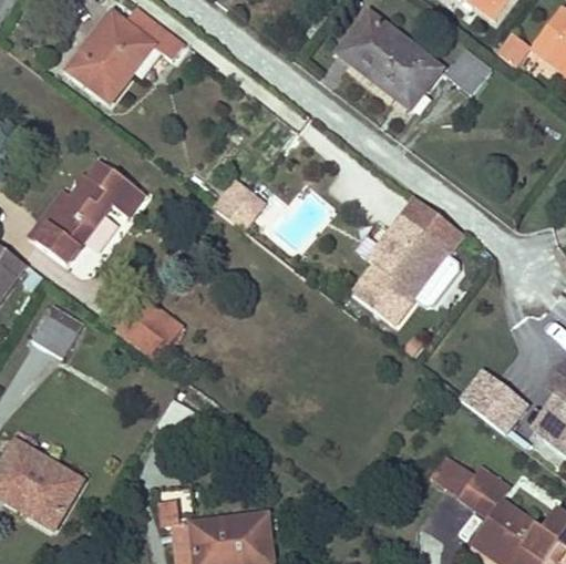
[(484,0),(480,7),(494,18),(508,0),(484,0)]
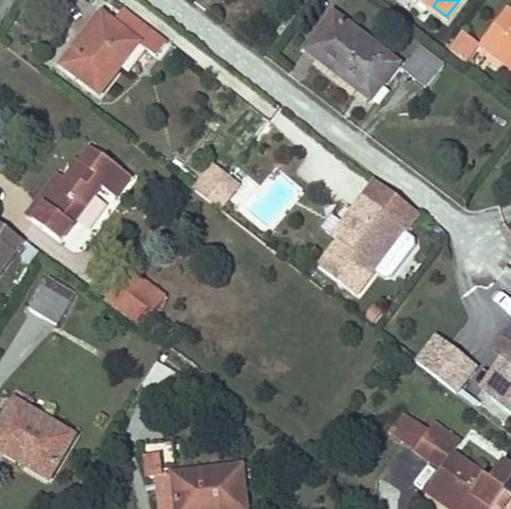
[(93,45),(82,37),(62,63),(98,92),(137,40),(154,53),(166,39),(123,6),(111,21),(93,45)]
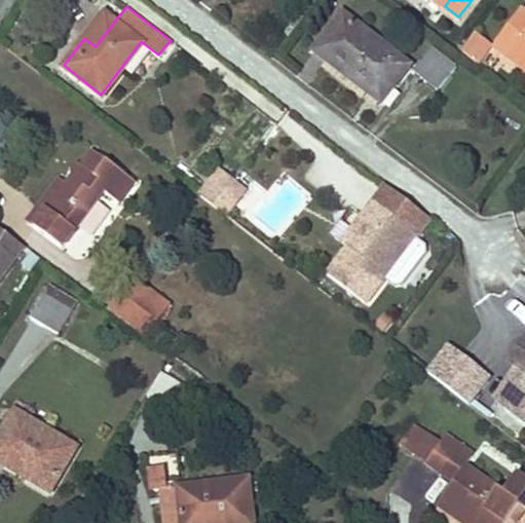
[(493,44),(508,54),(514,47),(524,55),(524,14),(519,10),(493,44)]
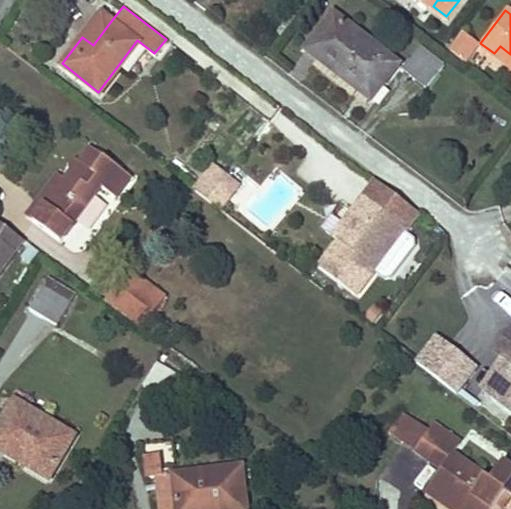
[(397,62),(333,11),(307,43),(318,52),(315,55),(357,88),(368,75),(380,84),(397,62)]
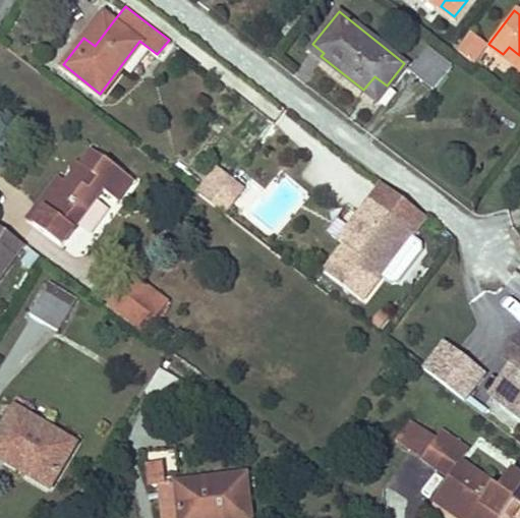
[(103,12),(83,38),(95,46),(113,21),(103,12)]
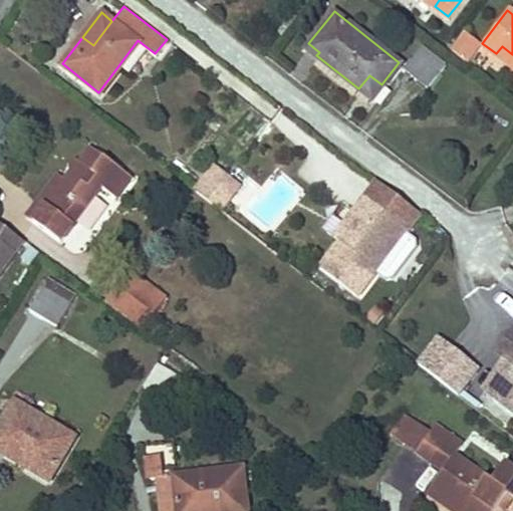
[(463,32),(450,48),(461,56),(473,39),(463,32)]
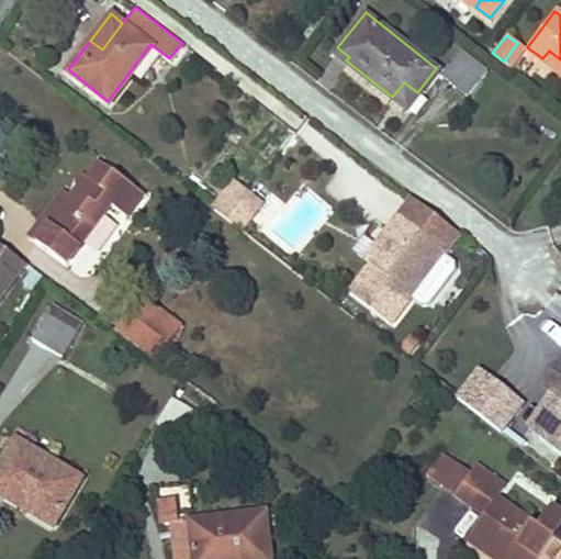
[(517,43),(504,62),(509,66),(524,47),(517,43)]
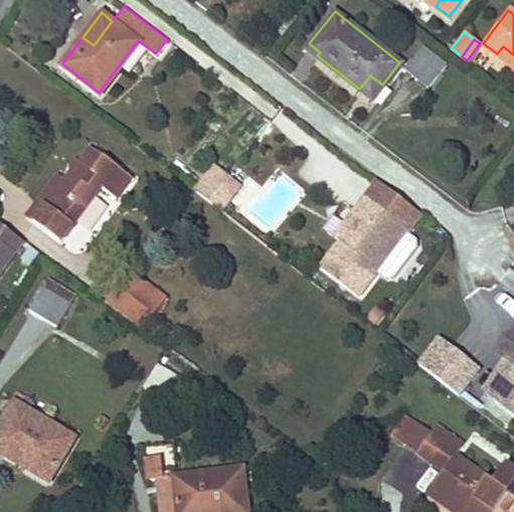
[(320,52),(309,43),(307,47),(317,55),(320,52)]
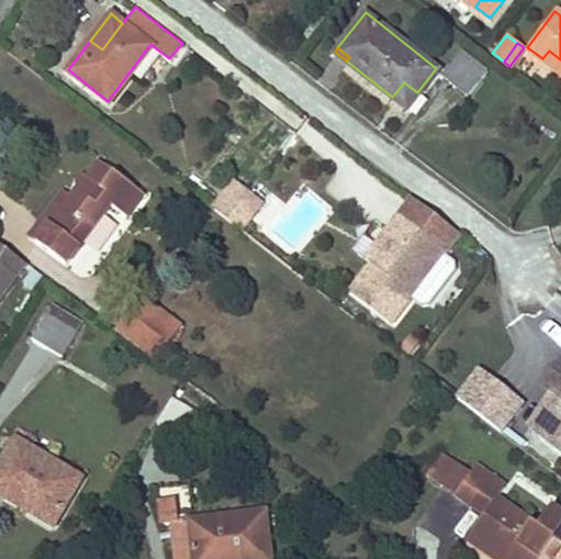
[(461,48),(442,74),(467,93),(486,68),(461,48)]
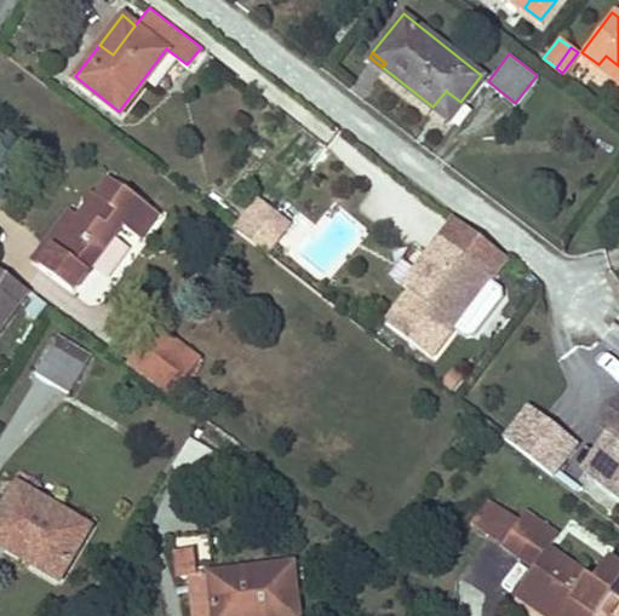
[(618,65),(606,56),(599,64),(618,80),(618,65)]
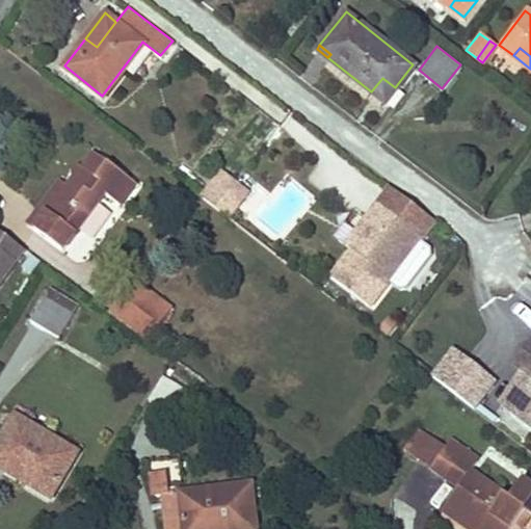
[(395,87),(382,78),(371,91),(385,101),(395,87)]
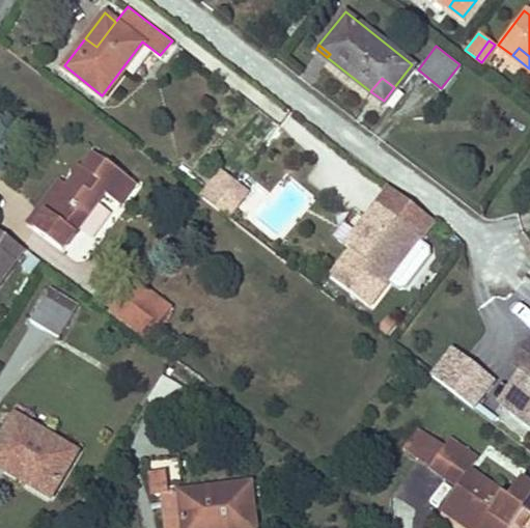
[(47,210),(33,227),(62,249),(105,191),(118,202),(134,179),(93,150),(83,164),(74,164),(68,168),(68,172),(72,176),(65,185),(47,210)]
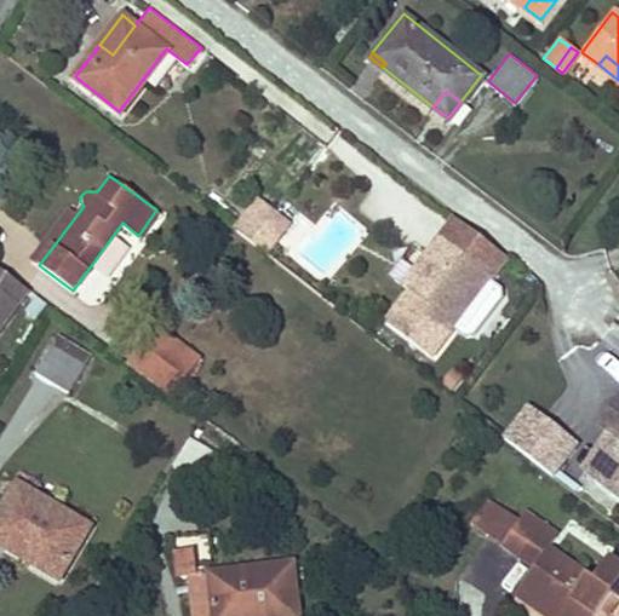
[(250,239),(271,209),(257,197),(234,228),(250,239)]
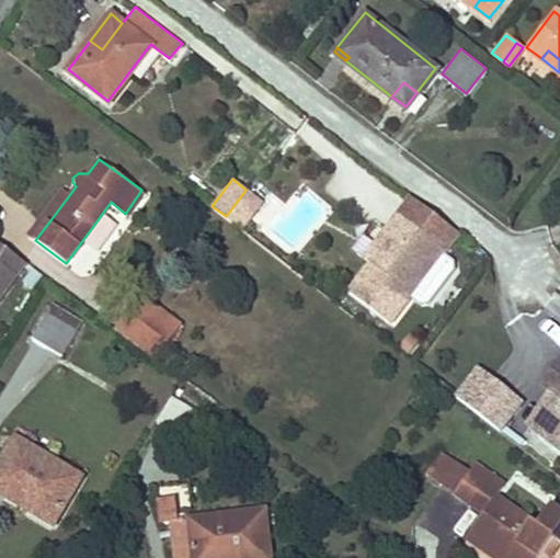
[(43,216),(49,221),(69,195),(63,190),(43,216)]
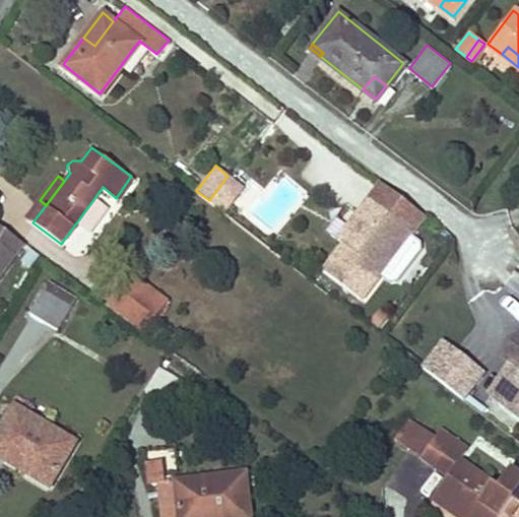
[(228,176),(209,200),(223,212),(243,187),(228,176)]
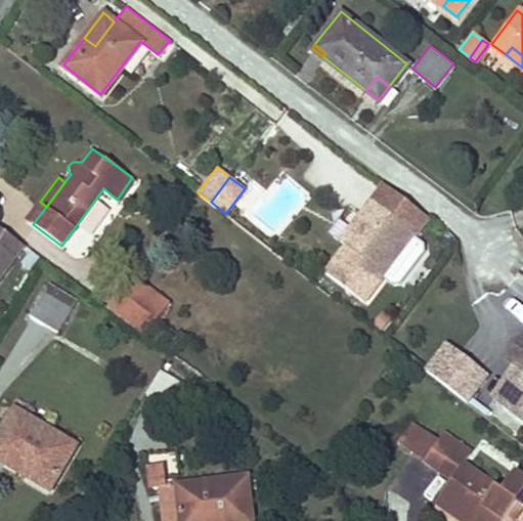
[(66,247),(79,255),(115,202),(101,192),(66,247)]
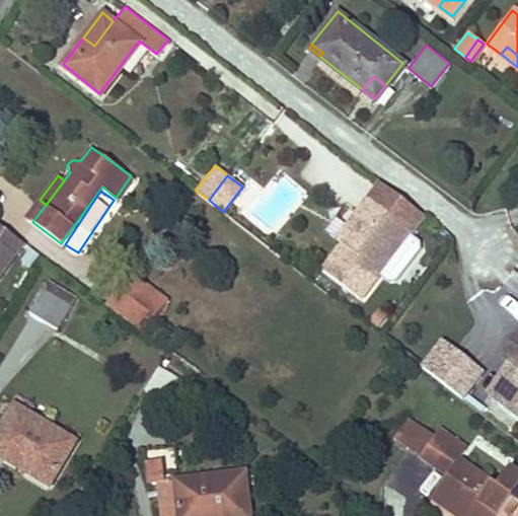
[(362,217),(342,243),(321,270),(359,298),(385,265),(398,247),(412,231),(368,197),(356,212),(362,217)]
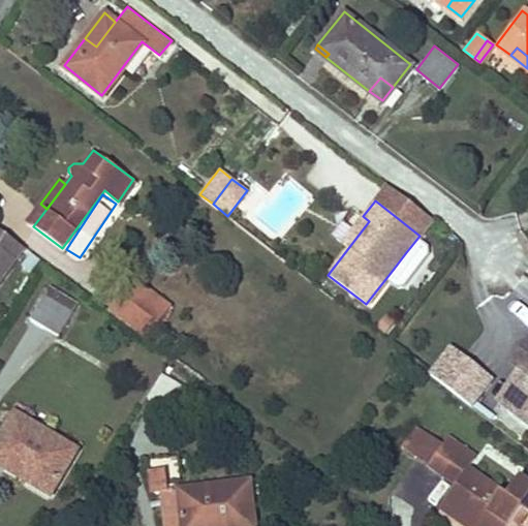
[(363,216),(342,244),(348,248),(369,221),(363,216)]
